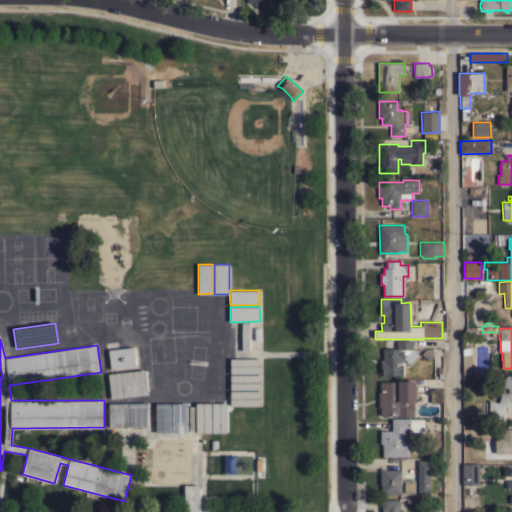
[(383,348),(397,348),(397,340),(413,340),(413,349),(418,354),(409,363),(404,359),(402,359),(402,365),(403,365),(403,376),(401,376),(401,375),(385,375),(385,376),(383,376),(383,373),(381,373),(381,363),(380,363),(380,360),(383,360),(383,348)]
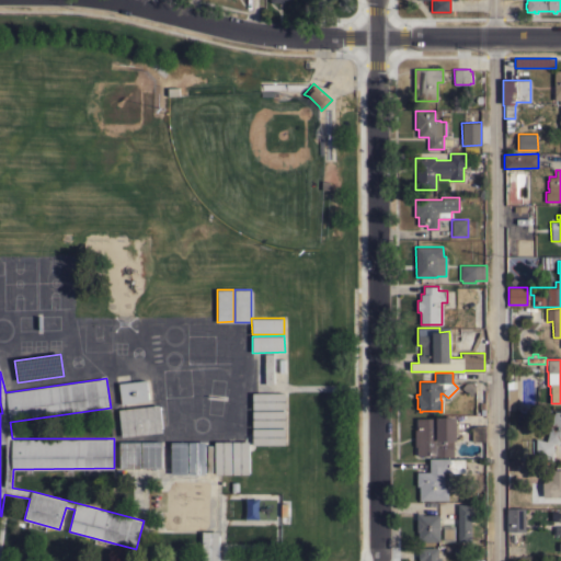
[(122,403),(119,382),(146,380),(148,401),(122,403)]
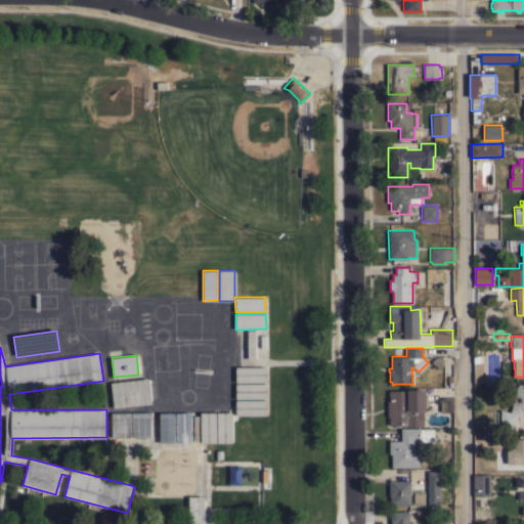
[(473,372),(473,355),(482,355),(482,373),(481,373),(481,383),(474,383),(474,373),(475,373),(475,372),(473,372)]
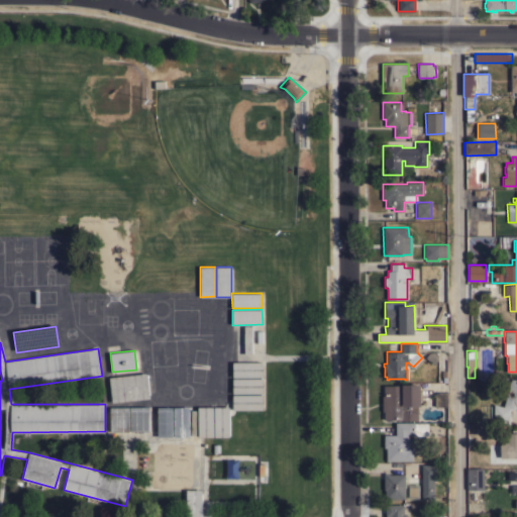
[(232,377),(232,363),(263,362),(263,377),(232,377)]
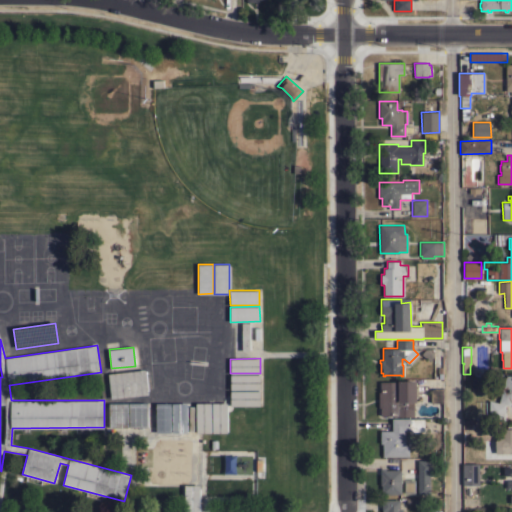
[(145,369),(148,394),(111,398),(108,374),(145,369)]
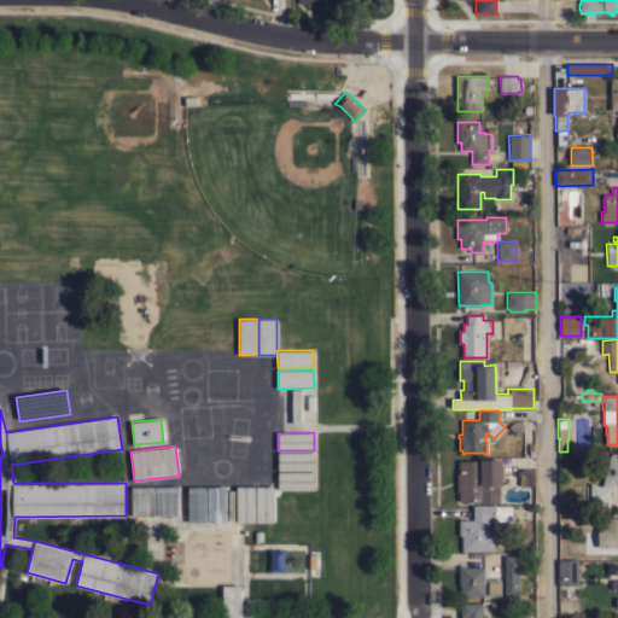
[(278,470),(278,453),(314,453),(314,470),(278,470)]
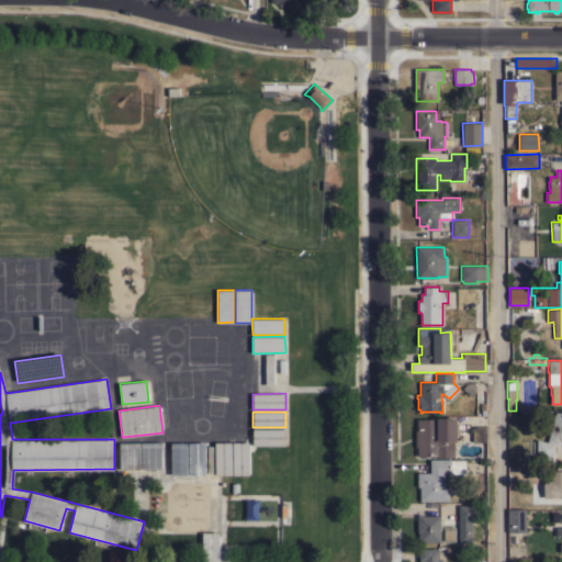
[(547,441),(555,412),(561,413),(561,441),(560,446),(554,444),(554,460),(537,460),(537,439),(538,439),(538,438),(543,438),(542,440),(547,441)]
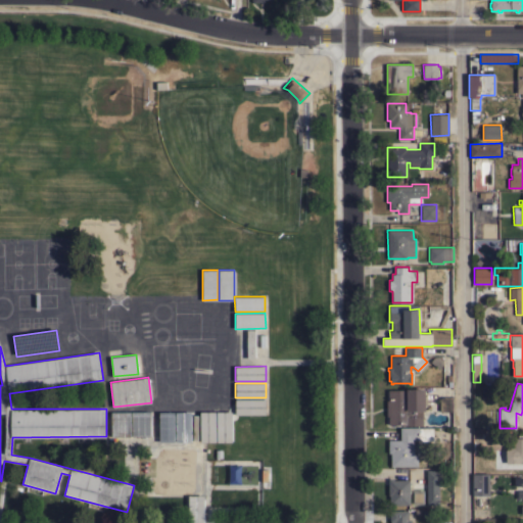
[(389,416),(387,416),(387,400),(388,400),(388,390),(407,390),(407,388),(425,388),(426,411),(423,411),(423,426),(405,426),(405,424),(389,424),(389,416)]
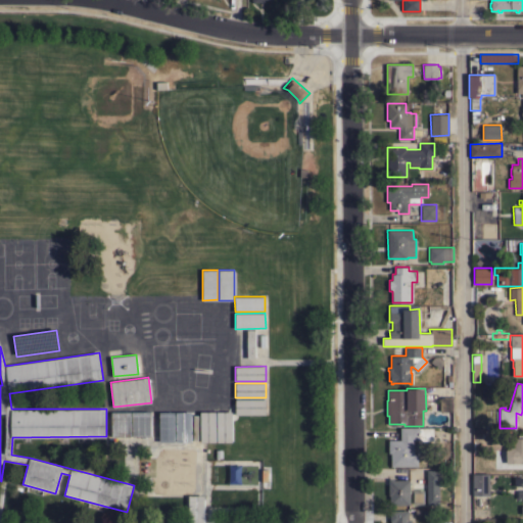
[(453,411),(440,411),(440,396),(453,396),(453,411)]
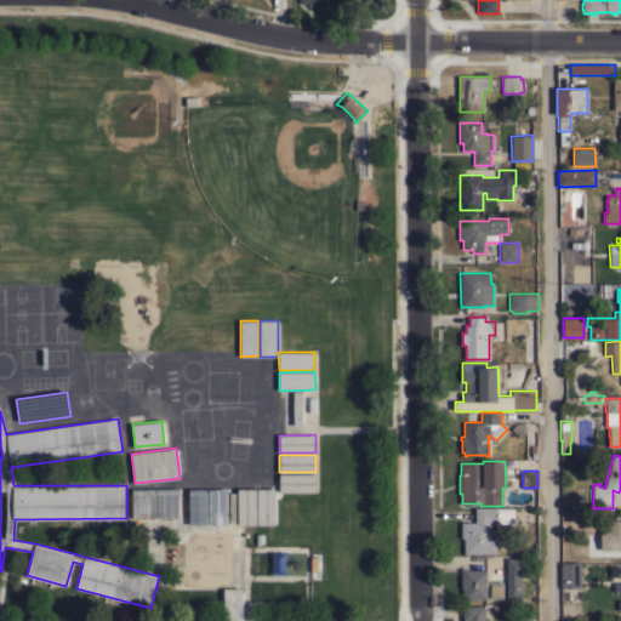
[(279,491),(279,474),(315,474),(315,491),(279,491)]
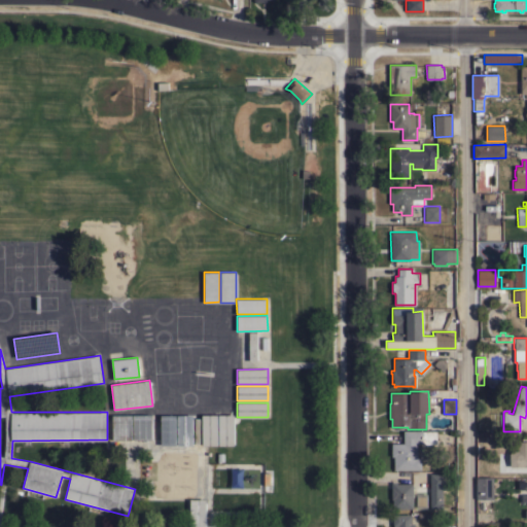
[(217,445),(202,445),(202,415),(216,414),(217,445)]
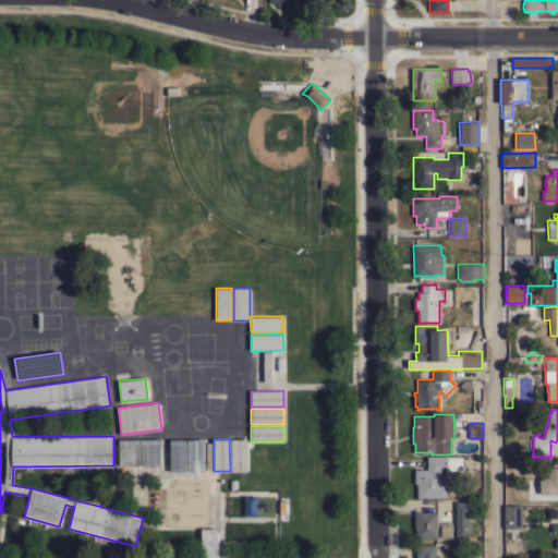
[(247,471),(231,471),(231,438),(247,438),(247,471)]
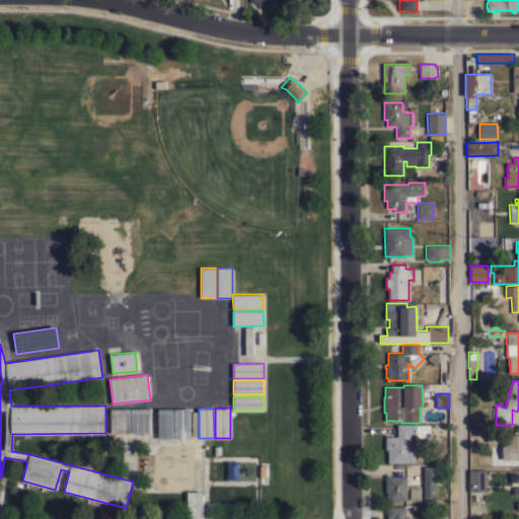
[(110,409),(129,409),(130,433),(110,433),(110,409)]
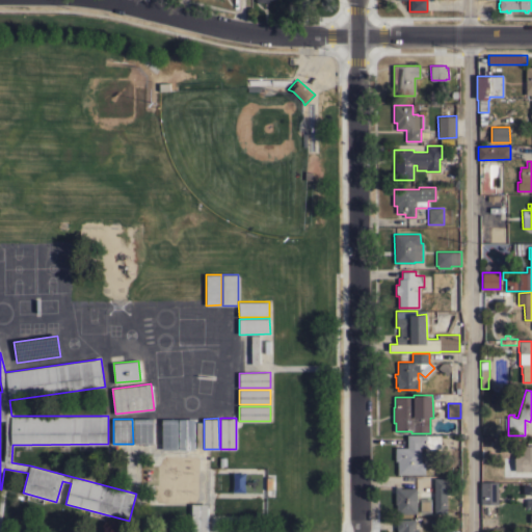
[(153,444),(148,444),(148,446),(143,446),(143,444),(134,444),(134,419),(153,419),(153,444)]
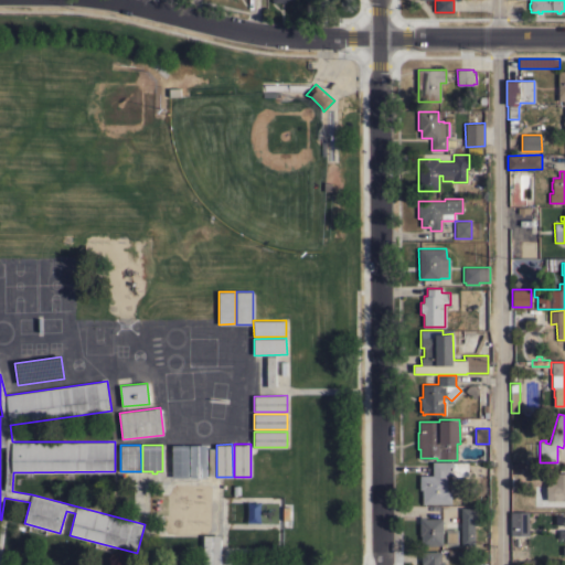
[(171,445),(188,445),(189,477),(172,477),(171,445)]
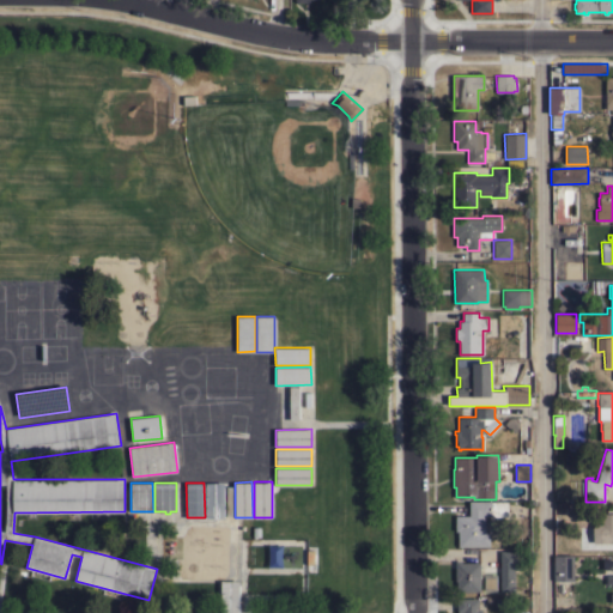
[(224,517),(206,517),(206,483),(224,483),(224,517)]
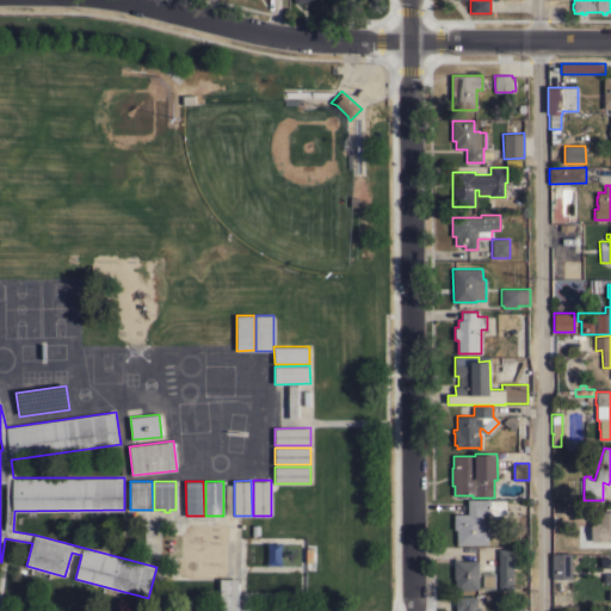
[(457,544),(457,529),(455,529),(454,513),(468,513),(468,499),(491,499),(491,500),(506,500),(506,514),(488,514),(488,513),(483,513),(483,531),(488,531),(488,544),(457,544)]
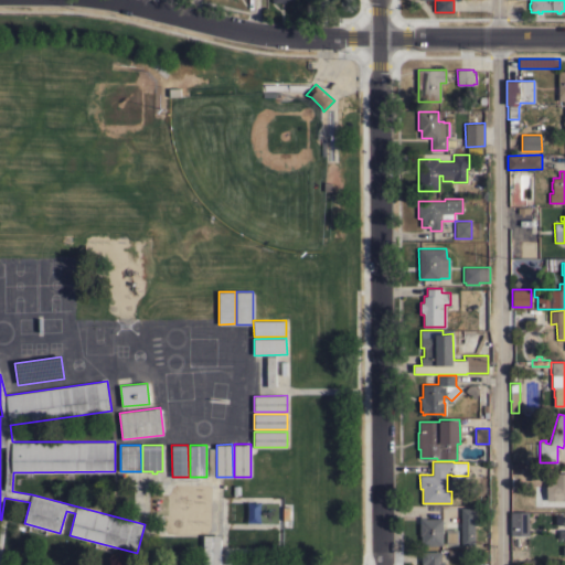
[(564,500),(546,500),(546,482),(554,481),(554,472),(564,472),(564,500)]
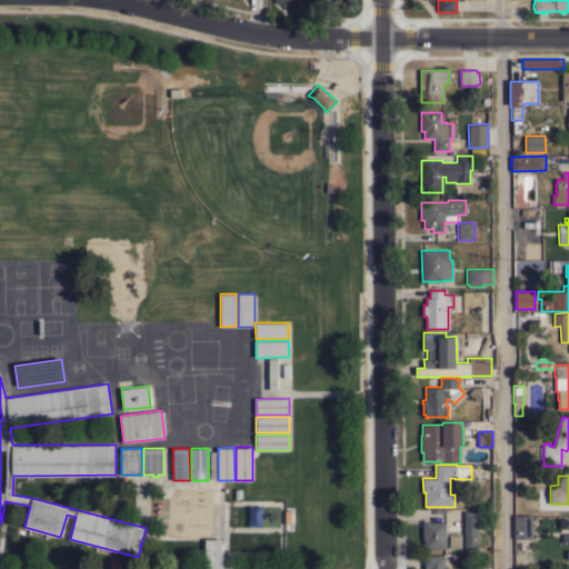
[(248,508),(261,508),(260,527),(248,526),(248,508)]
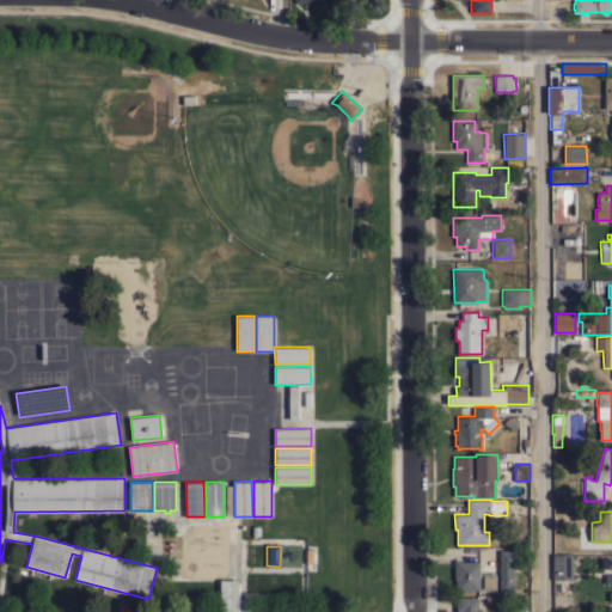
[(499,550),(516,550),(516,567),(515,567),(515,568),(513,569),(514,591),(500,591),(499,550)]
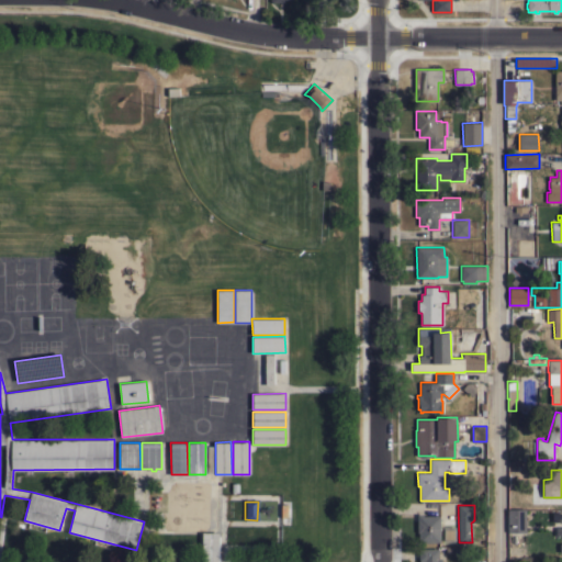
[(526,531),(510,531),(510,536),(508,536),(507,509),(526,508),(526,531)]
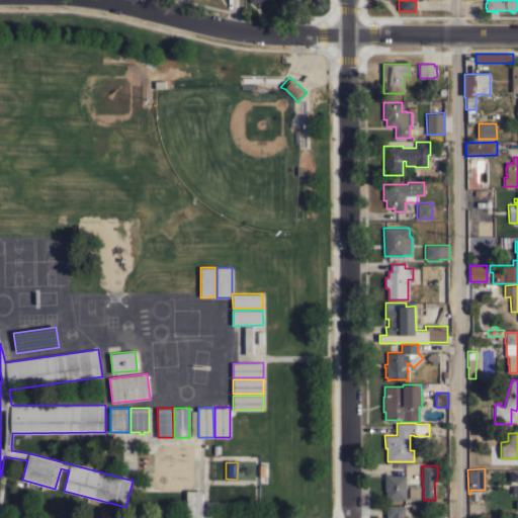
[(406,500),(386,500),(386,491),(384,491),(384,476),(386,476),(386,473),(390,473),(390,476),(406,475),(406,500)]
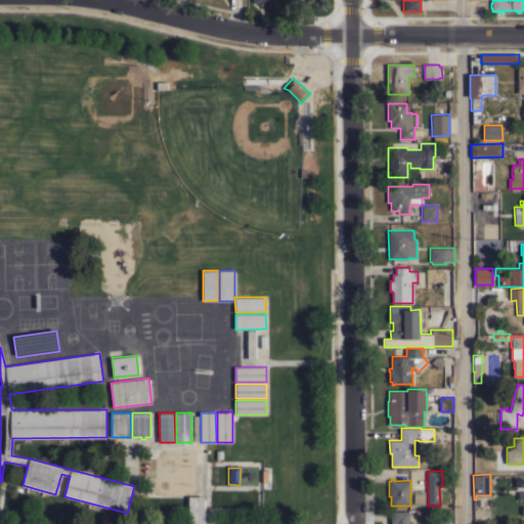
[(204,523),(189,523),(189,496),(204,496),(204,523)]
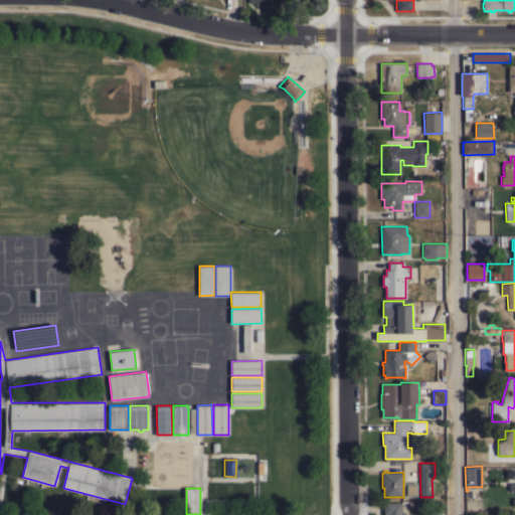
[(385,514),(385,512),(384,512),(384,502),(402,502),(402,511),(405,511),(405,514),(385,514)]
